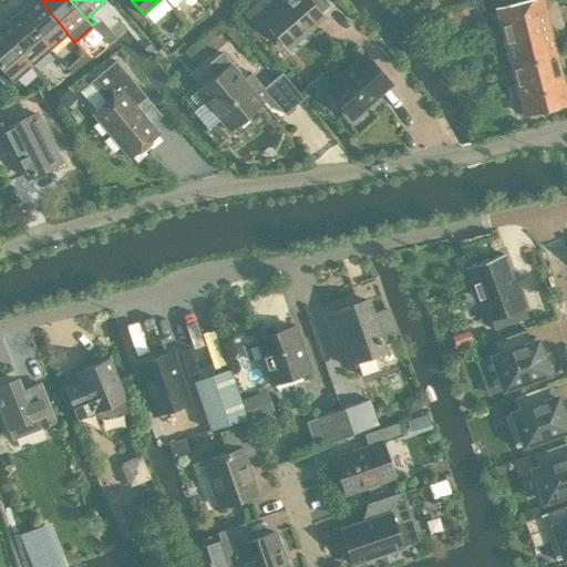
[(258,27),(265,20),(288,47),(322,17),(311,4),(316,0),(287,0),(286,2),(282,0),(263,0),(247,14),(258,27)]
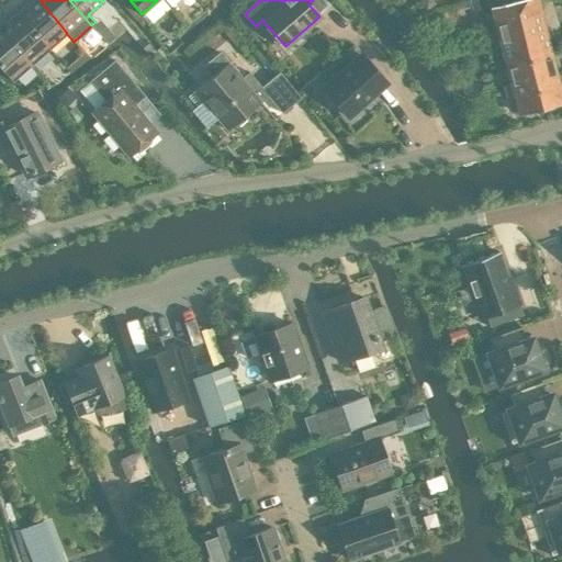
[(433,4),(429,0),(423,0),(420,2),(426,10),(433,4)]
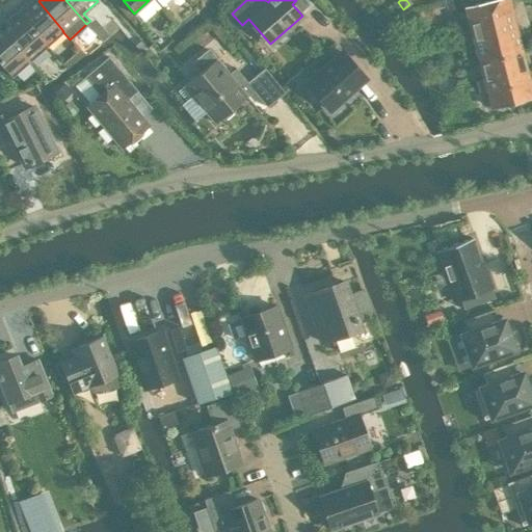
[(491,0),(464,7),(478,59),(521,48),(508,0),(491,0)]
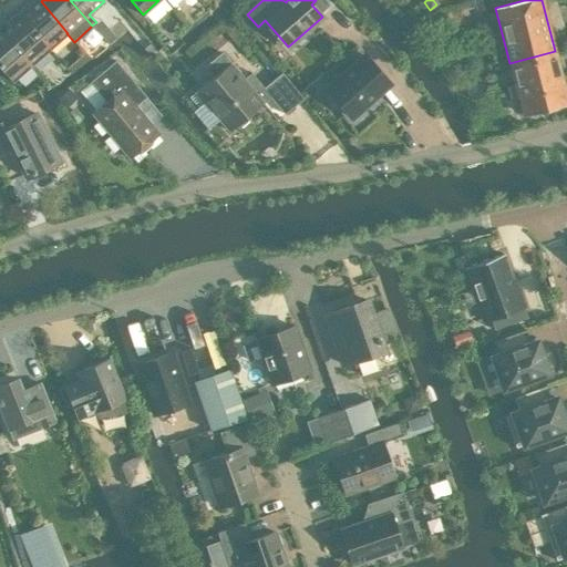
[(19,12),(50,49),(66,33),(68,33),(41,1),(30,11),(26,6),(19,12)]
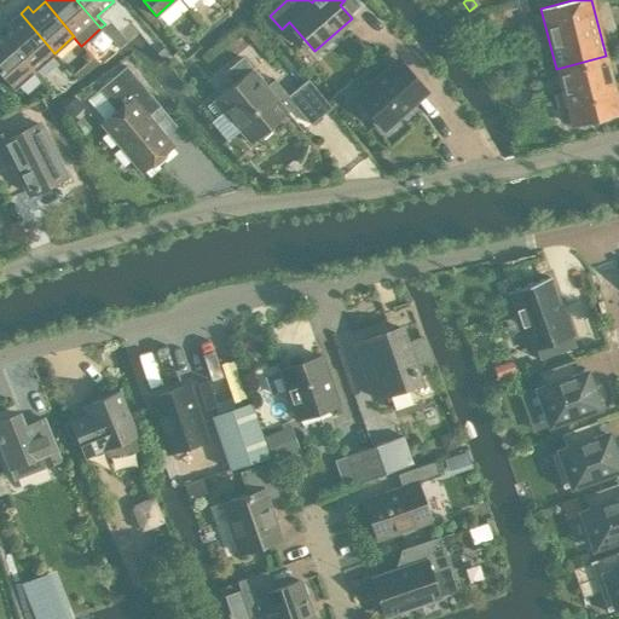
[(6,35),(35,69),(55,53),(21,13),(11,21),(17,27),(6,35)]
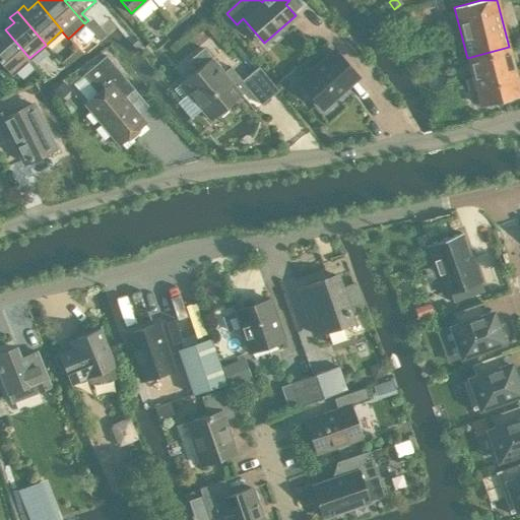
[(0,60),(11,74),(29,58),(5,29),(0,34),(0,60)]
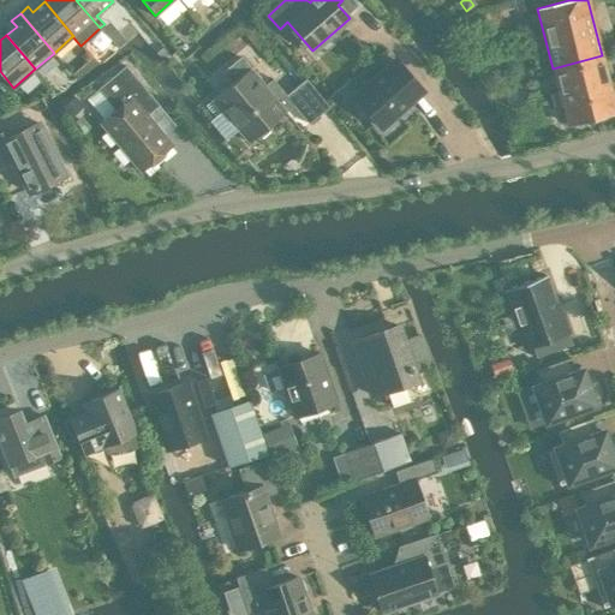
[(614,111),(614,102),(602,55),(553,69),(567,124),(614,111)]
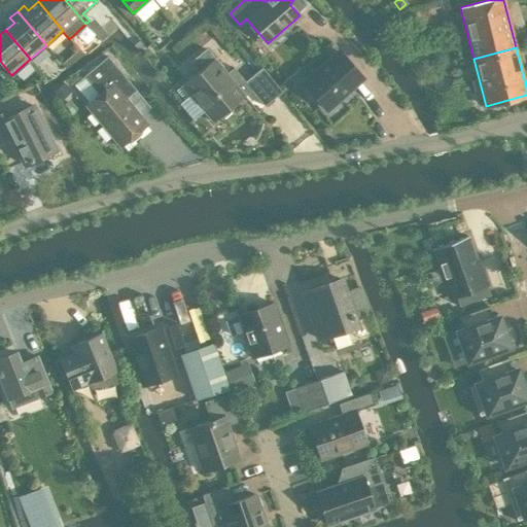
[(182,84),(175,90),(183,99),(189,94),(213,121),(245,96),(241,91),(247,85),(233,68),(226,73),(206,48),(189,62),(198,72),(182,84)]
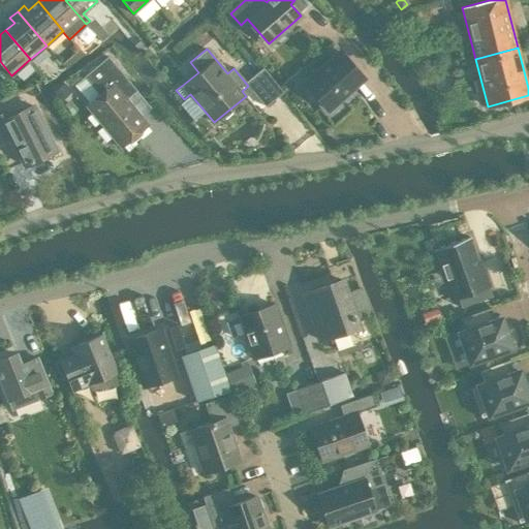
[(297,73),(305,83),(304,84),(328,110),(364,78),(340,52),(318,70),(310,61),(297,73)]
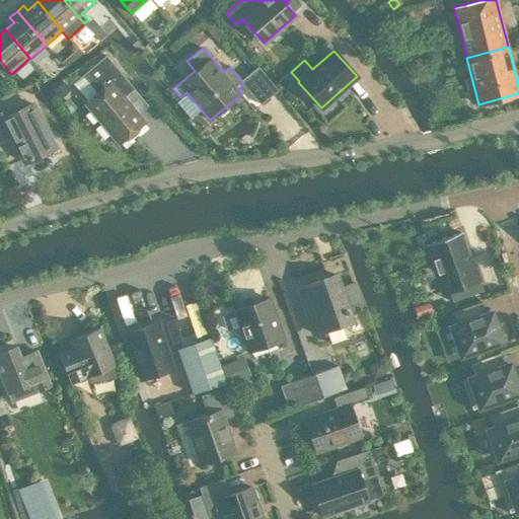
[(126,98),(125,96),(134,88),(105,55),(82,75),(97,93),(84,104),(118,144),(145,121),(131,104),(129,106),(124,100),(126,98)]
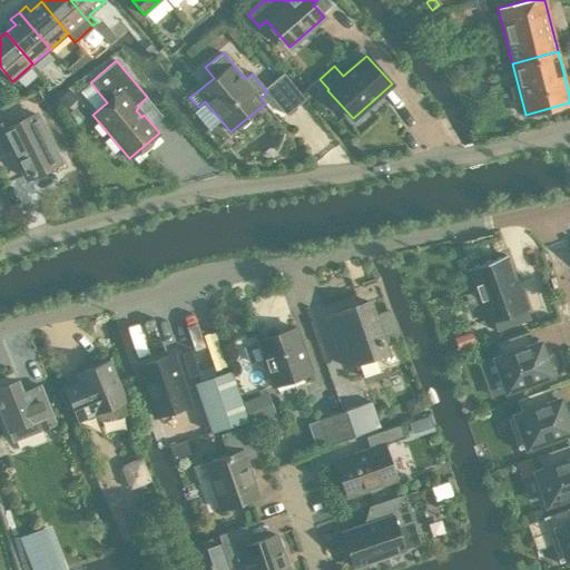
[(277,77),(269,84),(276,91),(271,96),(286,115),(305,99),(290,80),(283,72),(277,77)]
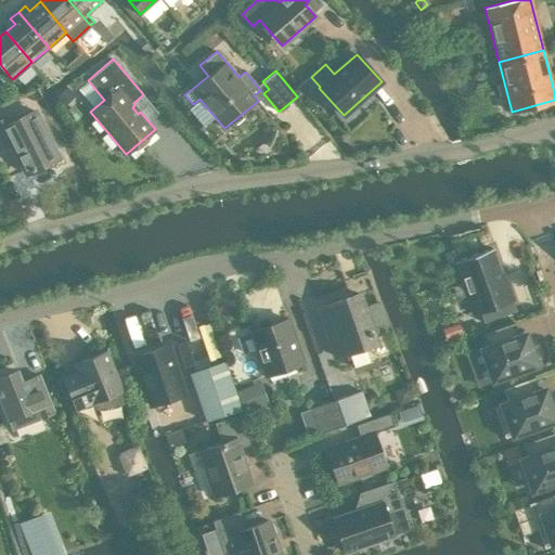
[(56,97),(64,106),(76,98),(67,87),(56,97)]
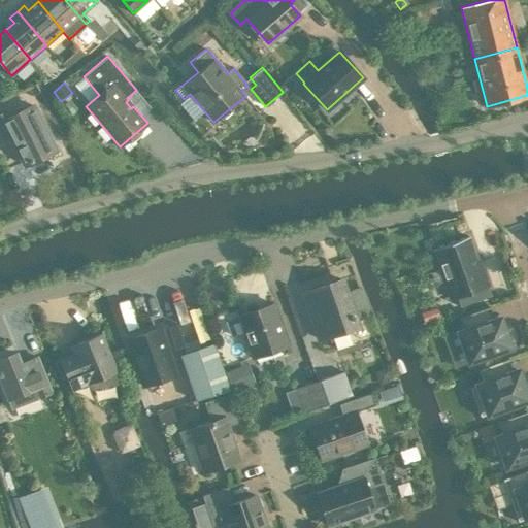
[(0,144),(12,139),(25,165),(55,150),(32,105),(9,117),(6,111),(0,114),(0,144)]
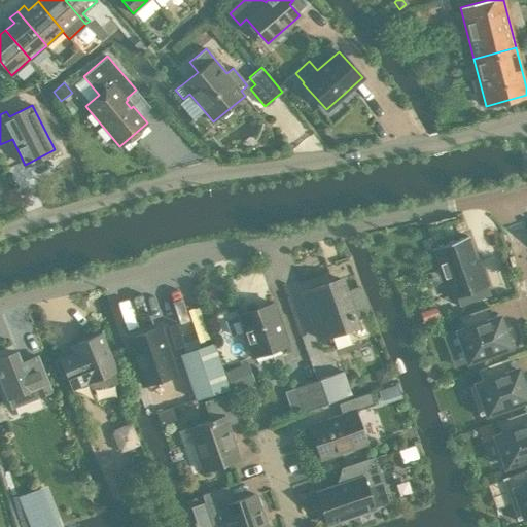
[(467,236),(433,248),(438,265),(435,266),(448,300),(456,296),(459,307),(491,295),(477,258),(476,258),(467,236)]
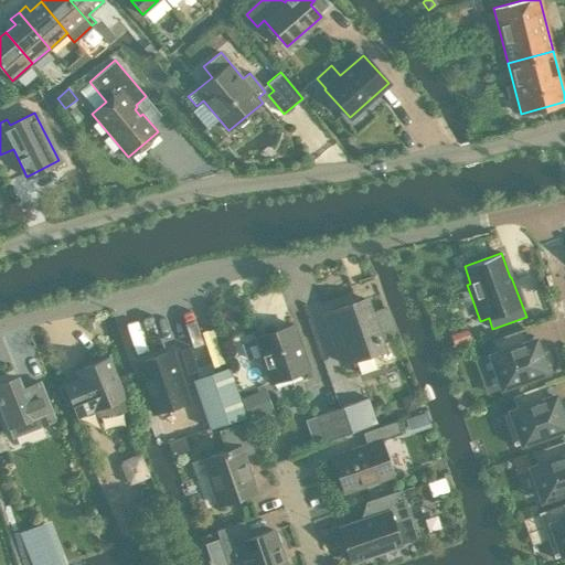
[(342,363),(355,359),(360,374),(376,369),(371,353),(382,350),(380,341),(394,337),(384,309),(370,315),(364,299),(337,309),(341,322),(329,327),(342,363)]
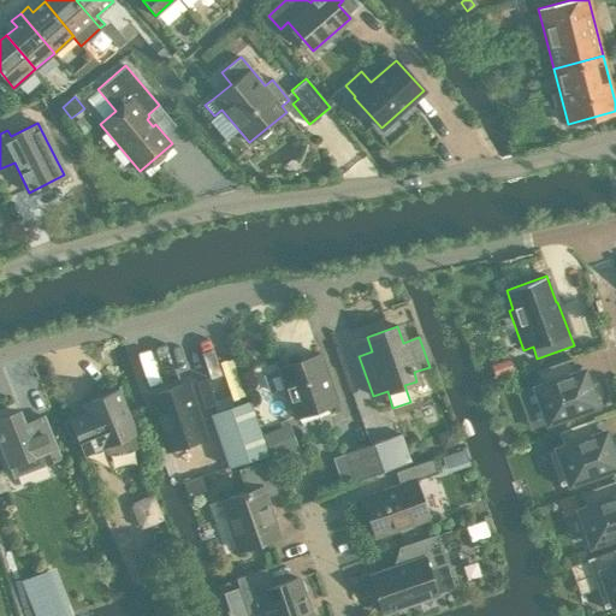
[(319,355),(279,368),(296,416),(336,403),(319,355)]
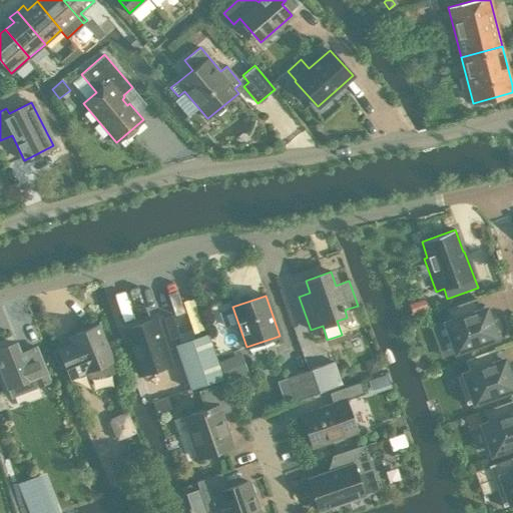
[(451,321),(445,323),(456,352),(495,338),(485,309),(480,311),(475,299),(446,309),(451,321)]
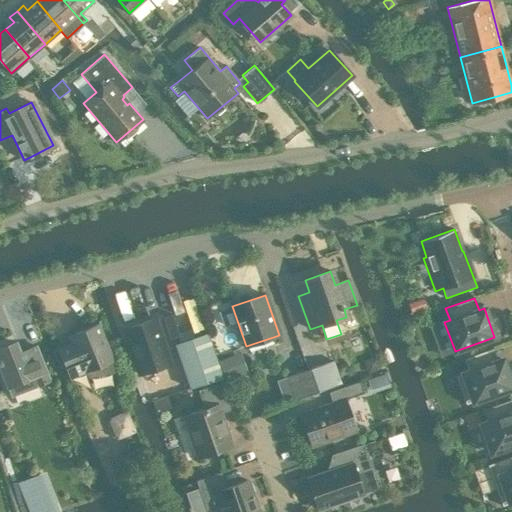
[(139,374),(170,363),(155,318),(123,329),(139,374)]
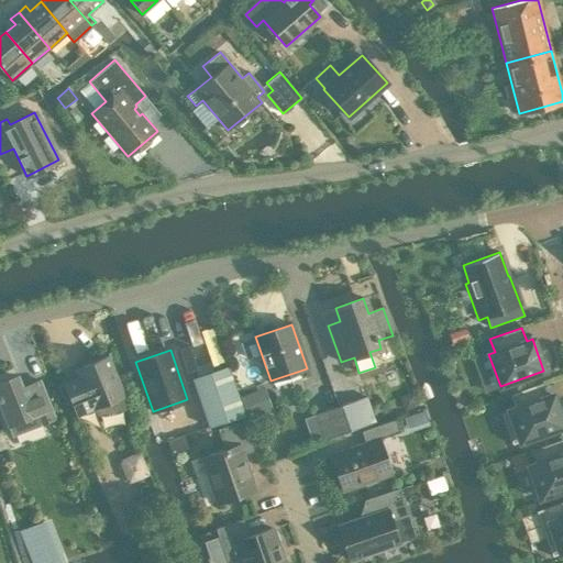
[(77,416),(94,408),(97,416),(124,409),(123,397),(124,396),(108,355),(76,368),(79,377),(63,384),(77,416)]
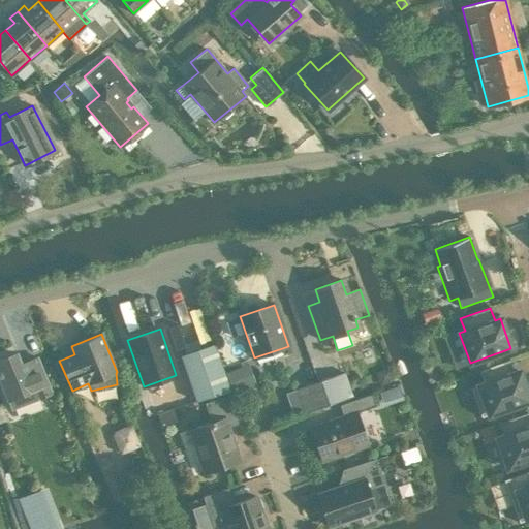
[(195,402),(229,391),(214,344),(180,355),(187,377),(195,401),(195,402)]
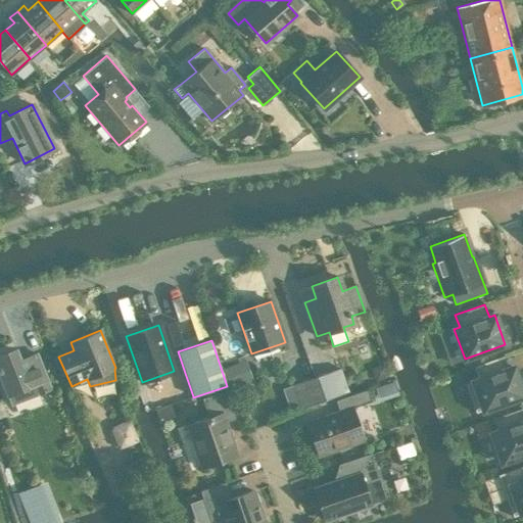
[(14,348),(0,353),(0,378),(7,395),(8,394),(34,384),(38,393),(50,388),(36,353),(18,361),(14,348)]
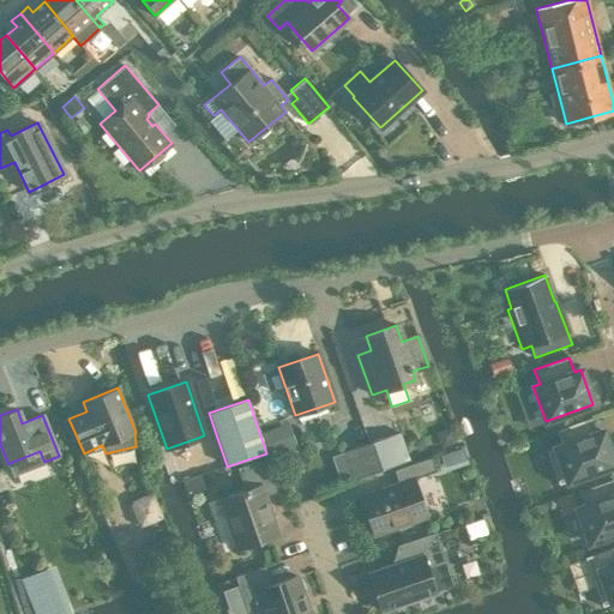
[(561,445),(547,451),(559,485),(613,464),(613,463),(602,431),(596,433),(591,417),(557,431),(561,445)]
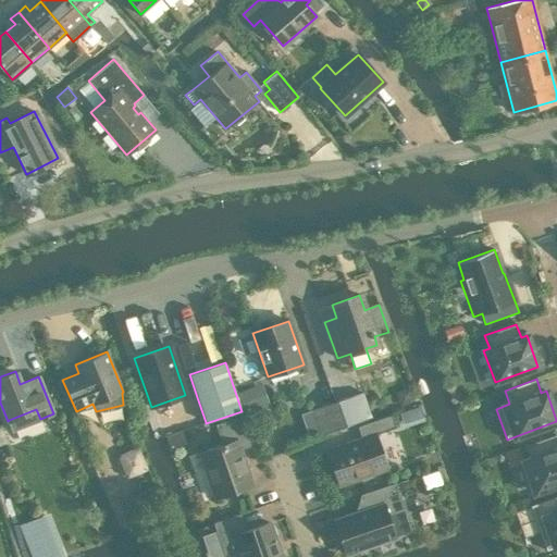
[(362,393),(337,401),(346,425),(370,417),(362,393)]
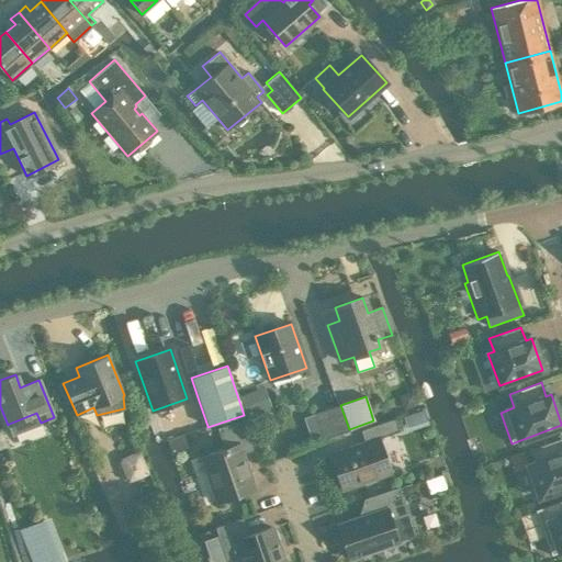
[(349,429),(340,405),(315,414),(324,438),(349,429)]
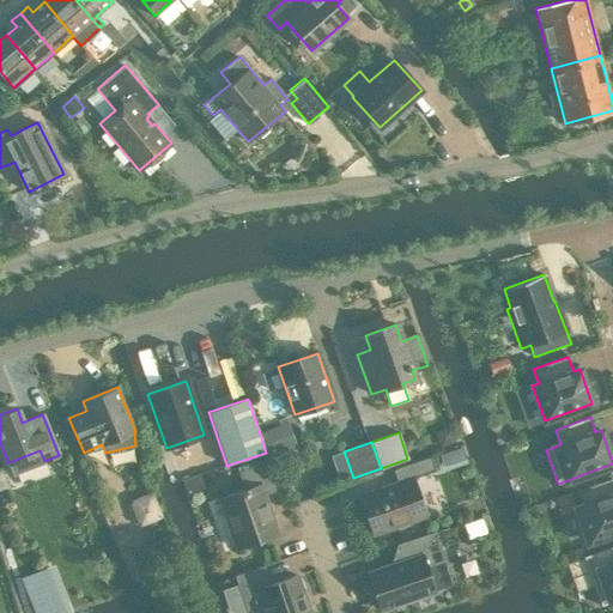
[(267,456),(237,467),(244,490),(220,498),(238,547),(277,534),(262,495),(279,489),(267,456)]
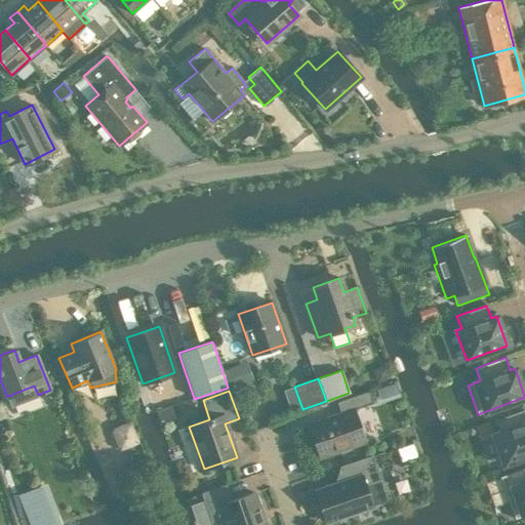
[(354,410),(372,403),(368,392),(336,402),(340,414),(308,426),(319,457),(364,441),(354,410)]
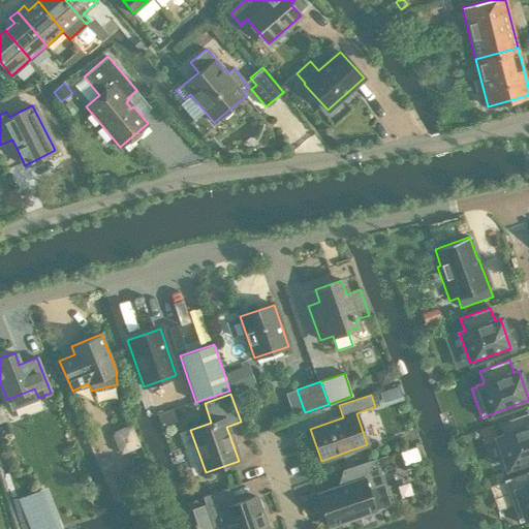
[(498,423),(493,425),(497,438),(507,467),(528,459),(528,415),(528,412),(498,423)]
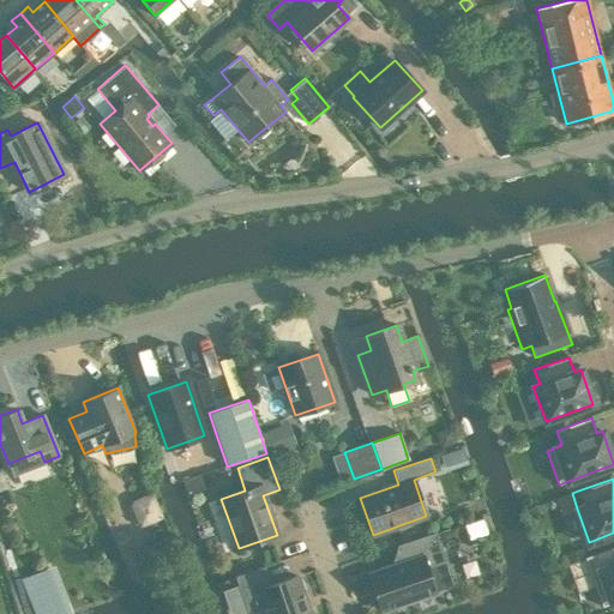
[(426,566),(444,560),(434,533),(397,546),(403,563),(368,575),(374,593),(372,597),(377,600),(380,611),(416,599),(427,603),(432,593),(435,591),(426,566)]
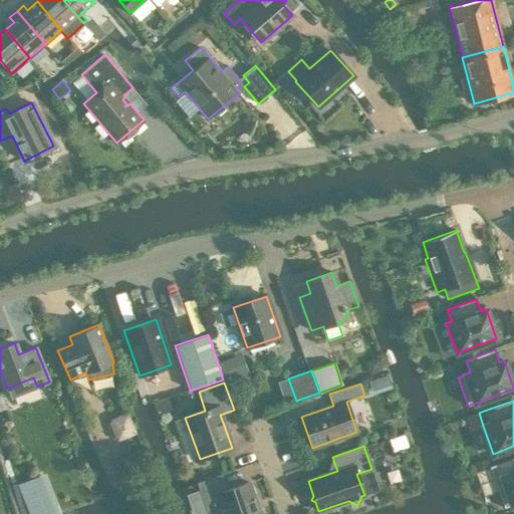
[(513,457),(489,467),(504,508),(513,504),(513,457)]
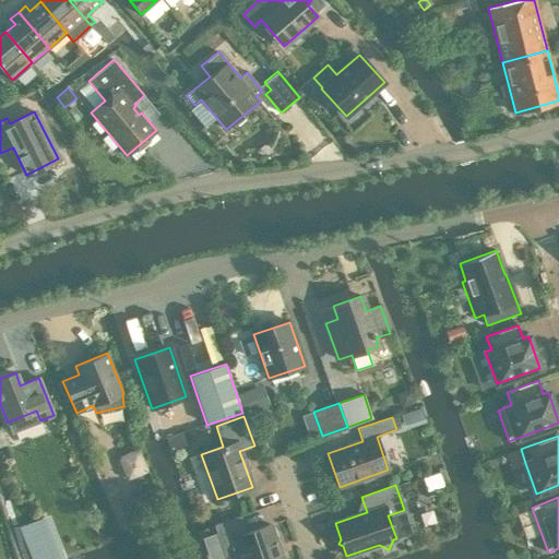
[(240,558),(282,558),(270,524),(246,533),(240,515),(214,525),(225,558),(239,554),(240,558)]
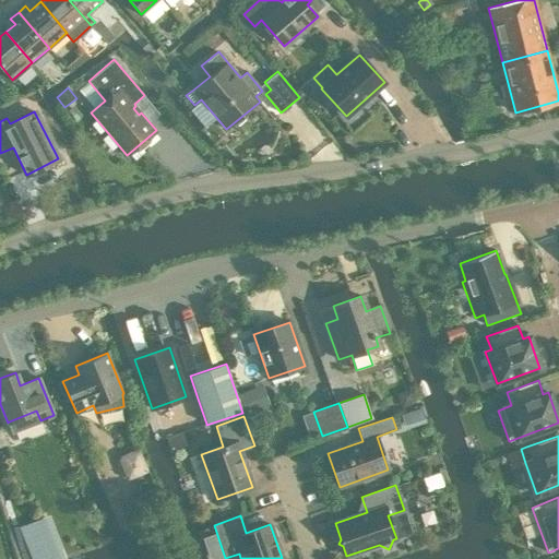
[(78,547),(90,543),(85,528),(72,534),(78,547)]
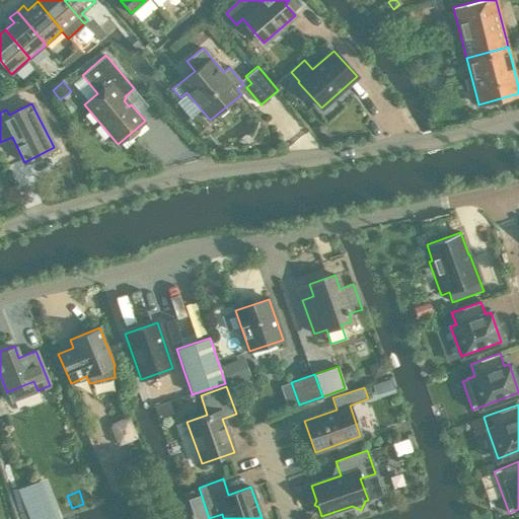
[(49,505),(45,493),(32,497),(36,509),(49,505)]
